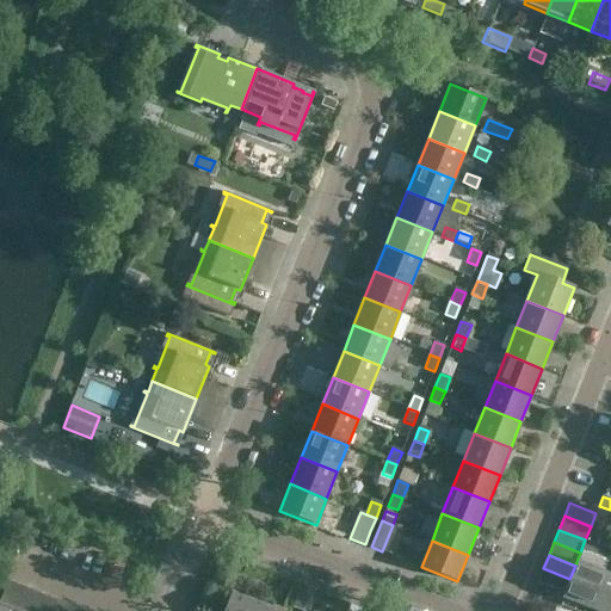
[(590,609),(604,573),(576,562),(575,566),(569,579),(565,592),(562,598),(590,609)]
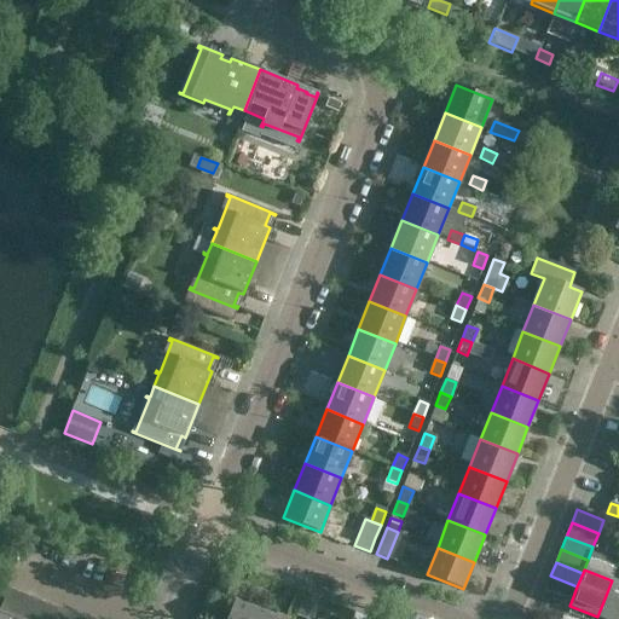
[(572,600),(577,586),(550,576),(545,590),(572,600)]
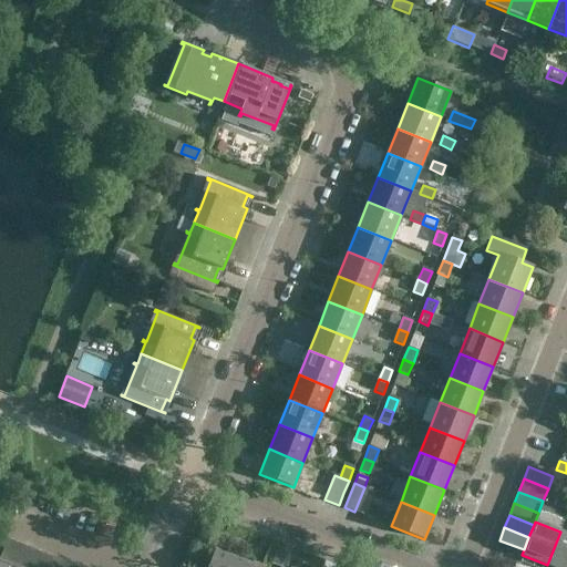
[(553,566),(566,566),(566,534),(560,532),(547,565),(553,566)]
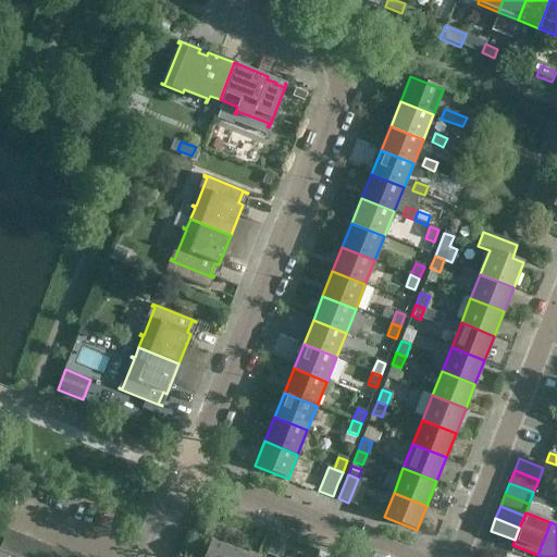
[(0,554),(7,556),(11,556),(20,534),(8,530),(0,547),(0,554)]
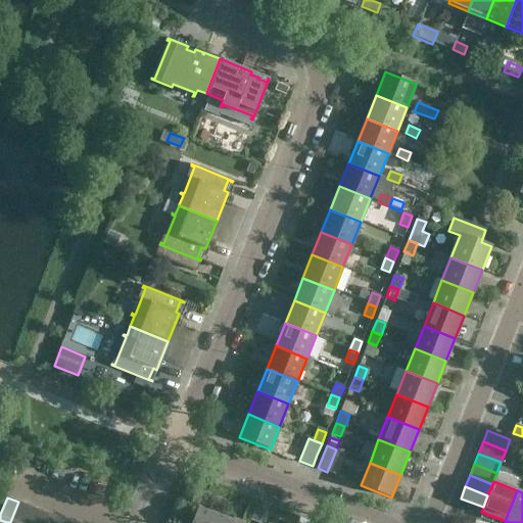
[(22,522),(30,507),(18,502),(10,522),(22,522)]
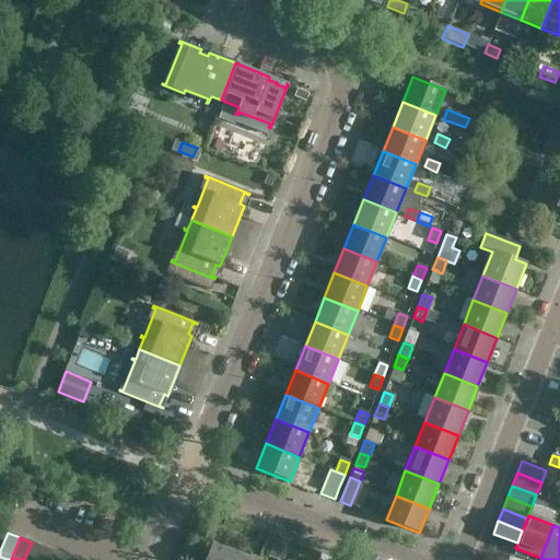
[(38,559),(44,547),(32,543),(24,559),(38,559)]
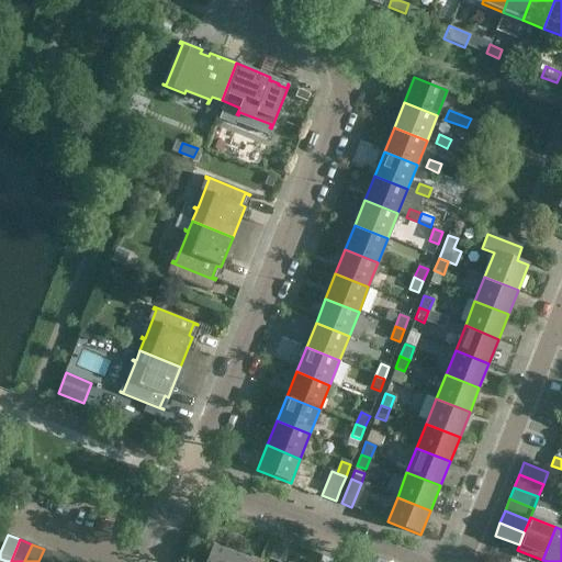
[(248,561),(249,560),(213,546),(206,561),(248,561)]
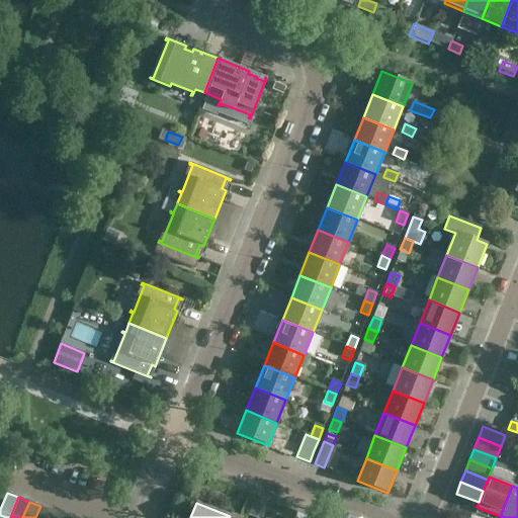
[(49,517),(53,511),(40,506),(35,517),(49,517)]
